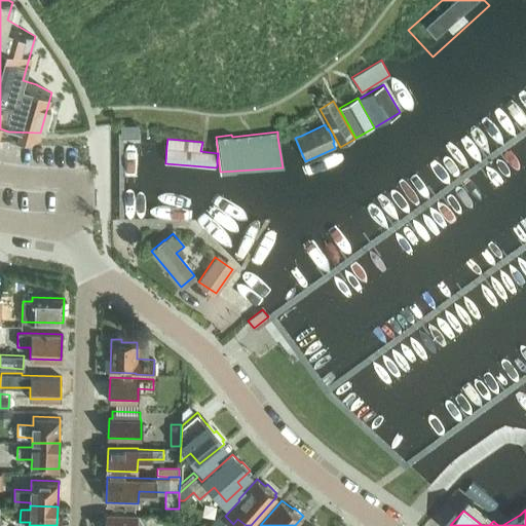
[(150,525),(164,525),(165,515),(137,515),(137,514),(106,513),(105,525),(137,525),(150,525)]
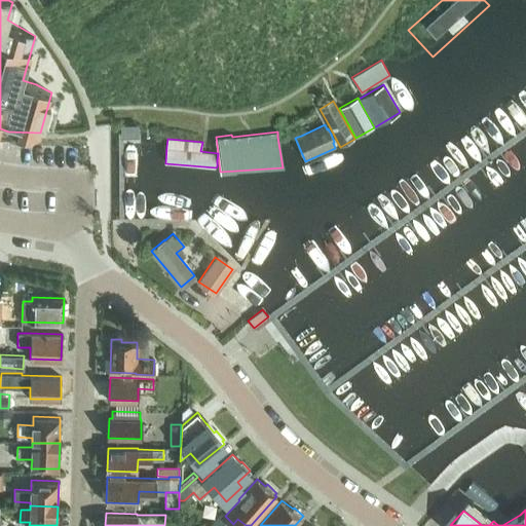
[(230,525),(231,525),(219,515),(208,525),(230,525)]
